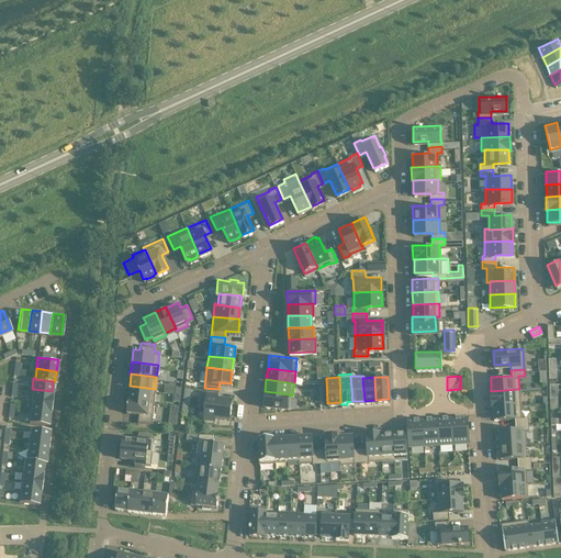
[(155,389),(130,386),(128,397),(127,398),(154,400),(155,389)]
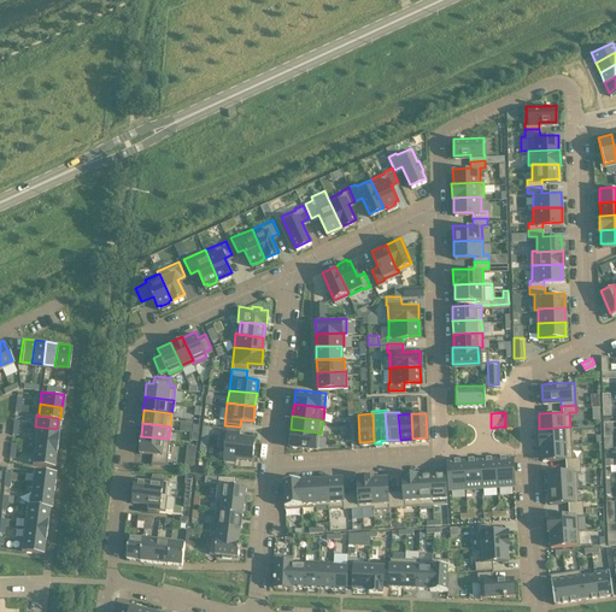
[(34,439),(56,441),(57,429),(35,427),(34,439)]
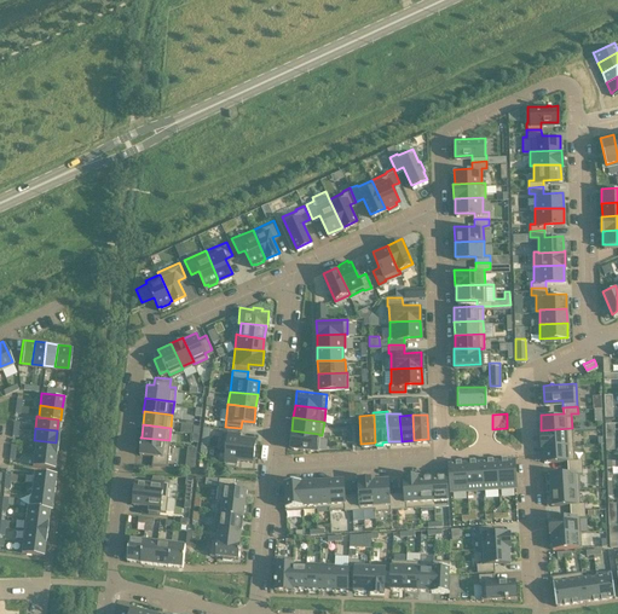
[(572,442),(572,428),(541,430),(541,429),(539,430),(541,445),(542,445),(542,444),(572,442)]
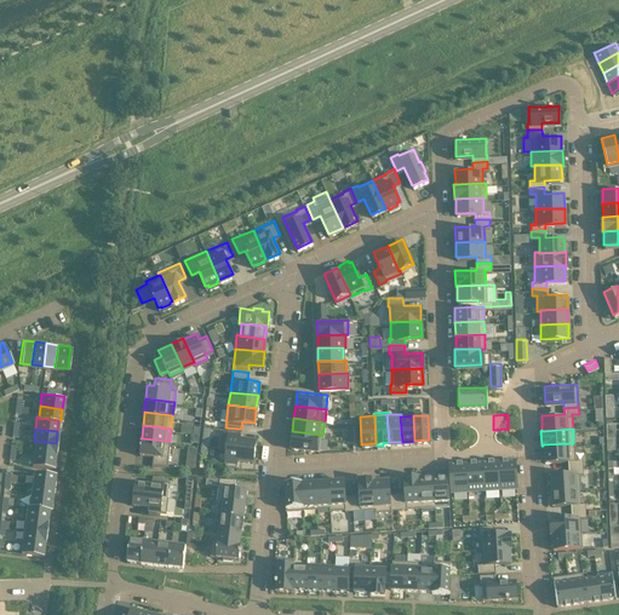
[(225,446),(253,449),(254,438),(239,436),(239,432),(222,430),(221,446),(225,446)]
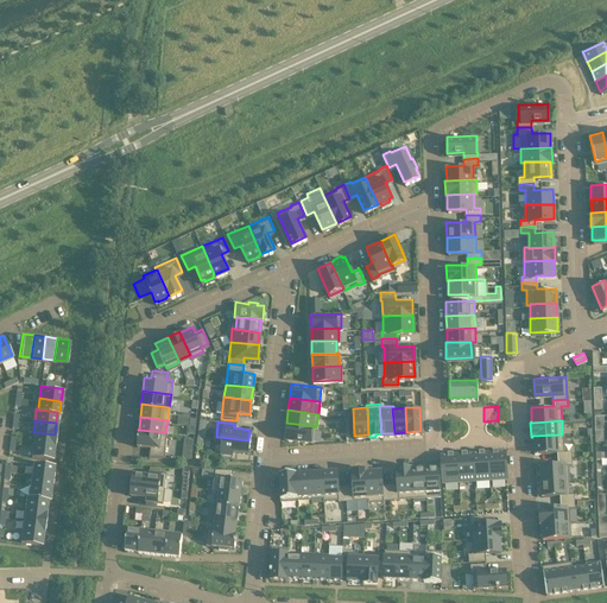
[(313,440),(314,427),(314,426),(286,423),(286,425),(284,424),(283,435),(285,435),(285,437),(313,440)]
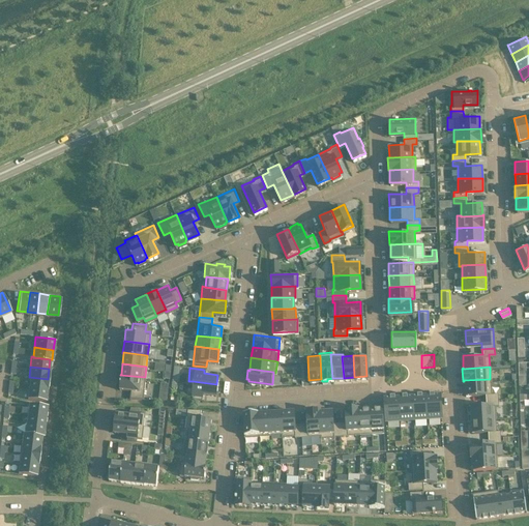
[(142,397),(145,377),(120,375),(121,374),(120,374),(118,386),(129,388),(128,397),(142,397)]
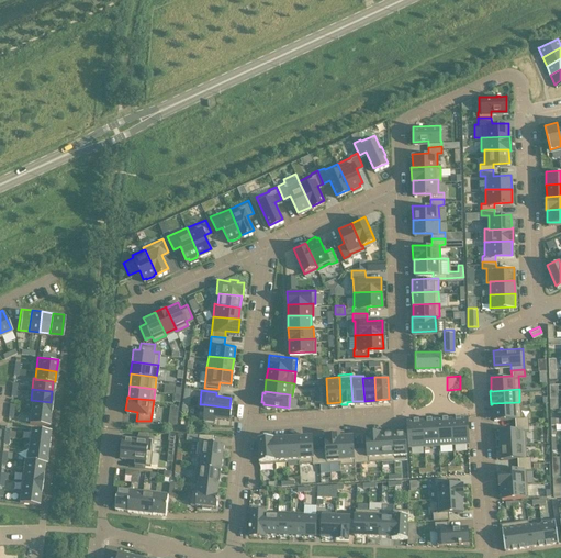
[(51,402),(31,400),(29,410),(49,413),(51,402)]
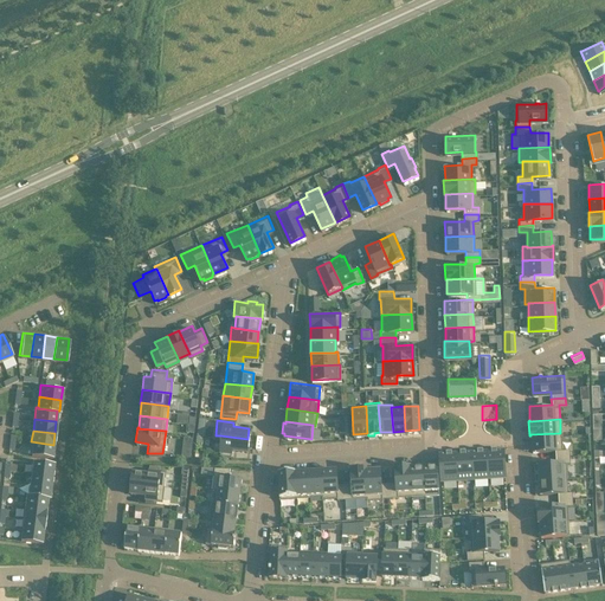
[(561,447),(560,433),(531,434),(531,435),(532,450),(554,448),(554,454),(568,453),(568,447),(561,447)]
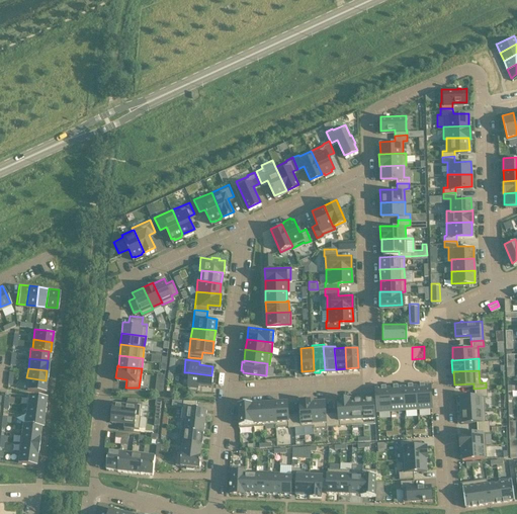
[(162,388),(164,371),(156,371),(154,387),(162,388)]
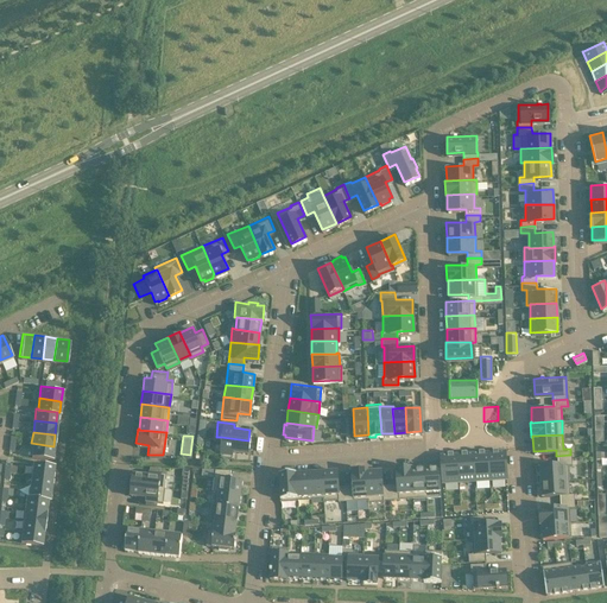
[(220,455),(231,456),(232,449),(247,451),(248,440),(221,437),(220,455)]
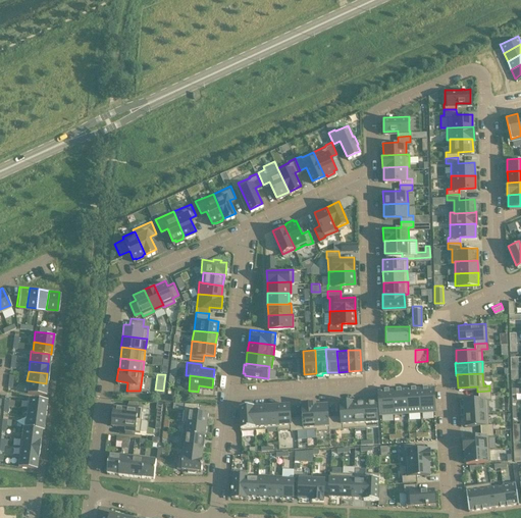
[(25,391),(45,393),(46,383),(27,380),(25,391)]
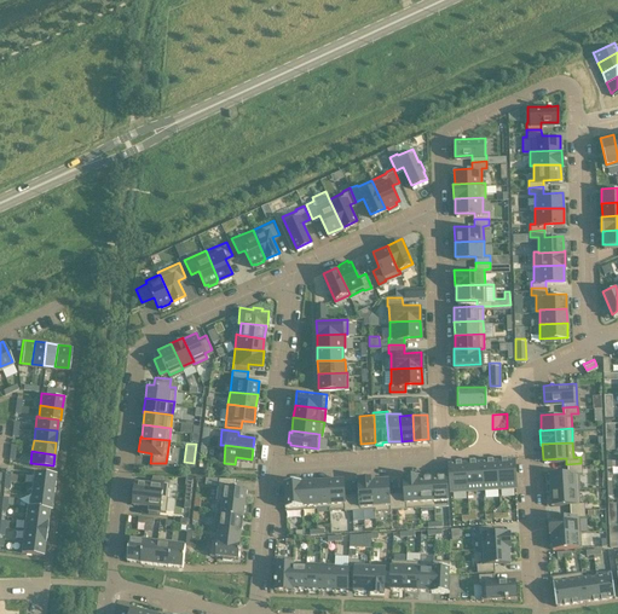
[(496,457),(498,486),(515,485),(513,456),(496,457)]
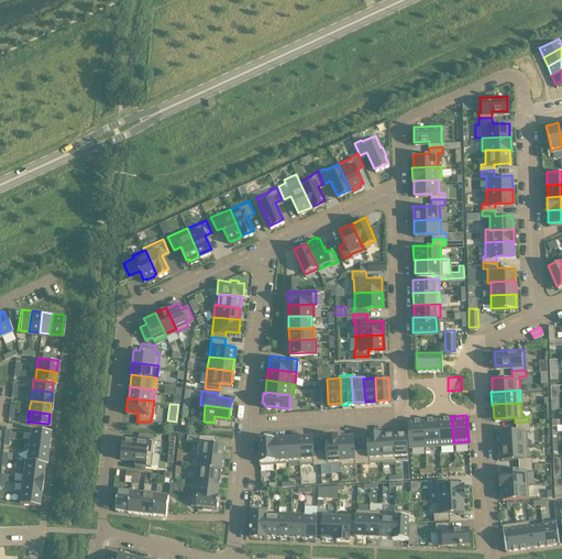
[(453,442),(451,416),(437,417),(439,444),(453,442)]
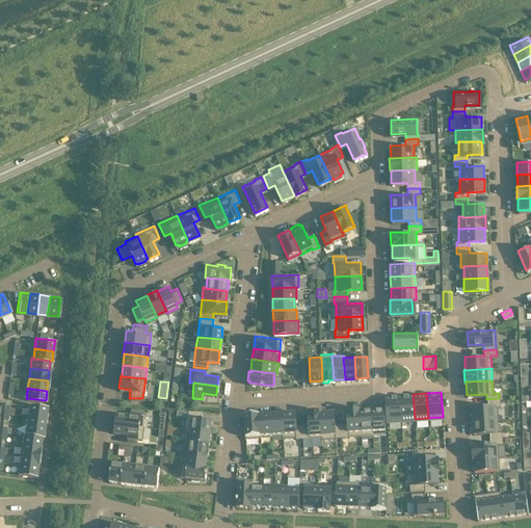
[(413,394),(399,395),(401,420),(415,419),(413,394)]
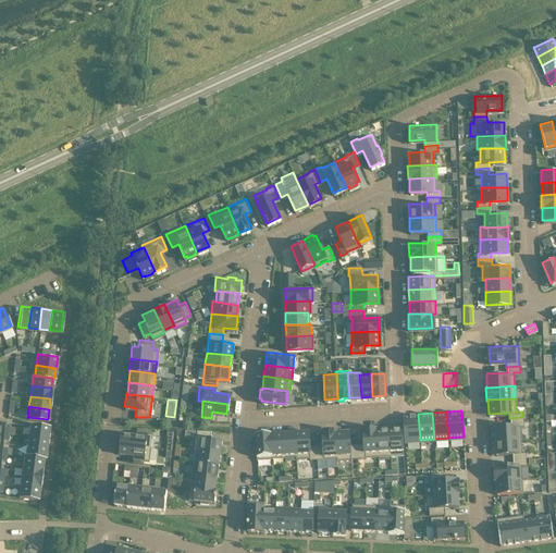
[(405,441),(420,440),(418,414),(403,415),(405,441)]
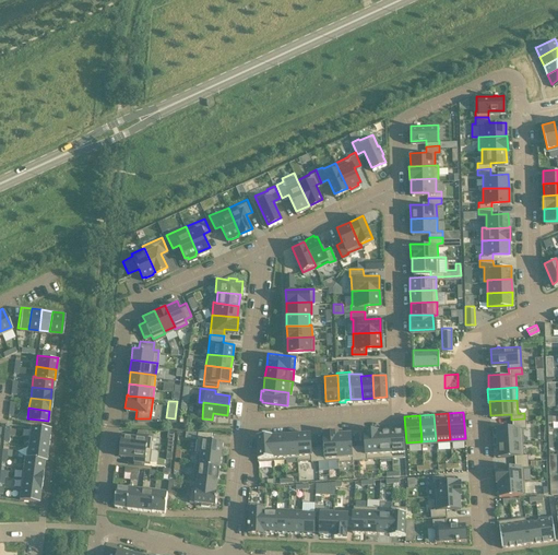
[(496,440),(522,439),(521,425),(525,425),(524,418),(511,420),(512,426),(495,427),(496,440)]
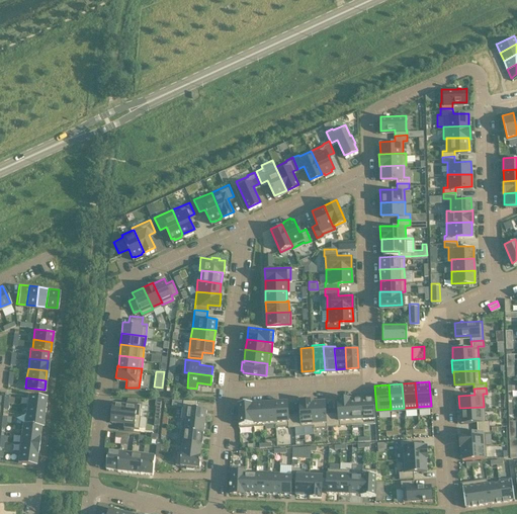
[(46,395),(26,393),(25,403),(45,405),(46,395)]
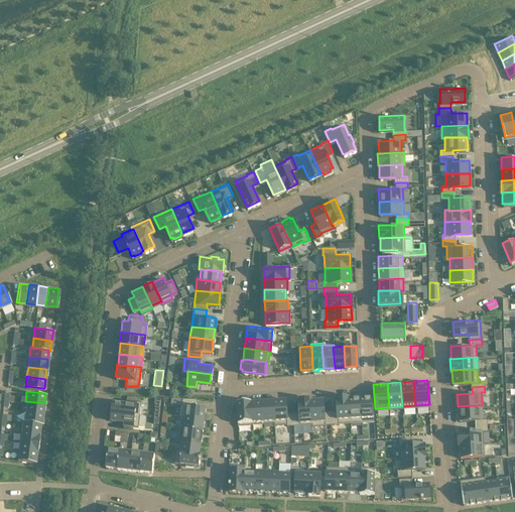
[(336,409),(330,409),(331,421),(349,420),(348,395),(348,394),(335,395),(336,409)]
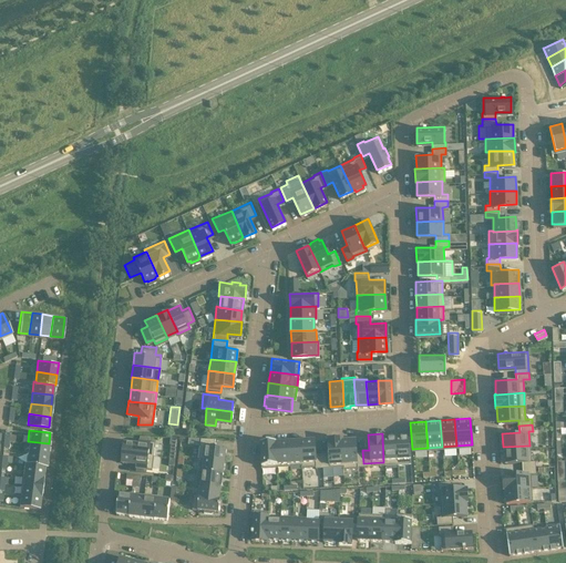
[(408,433),(394,434),(397,462),(410,461),(408,433)]
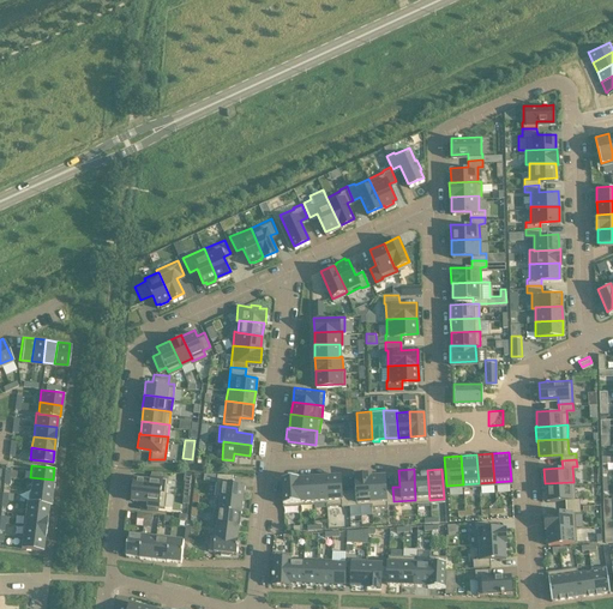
[(430,500),(427,470),(414,470),(415,500),(430,500)]
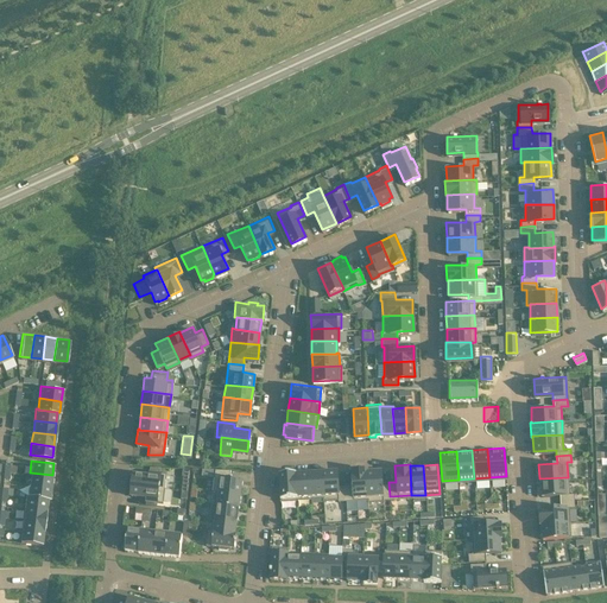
[(212,489),(214,489),(214,488),(240,492),(241,477),(228,476),(229,468),(214,467),(212,489)]
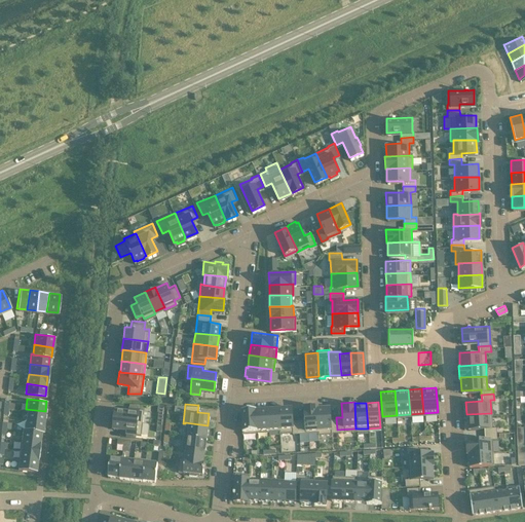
[(316,406),(316,404),(303,405),(304,418),(298,419),(298,432),(305,431),(317,430),(316,406)]
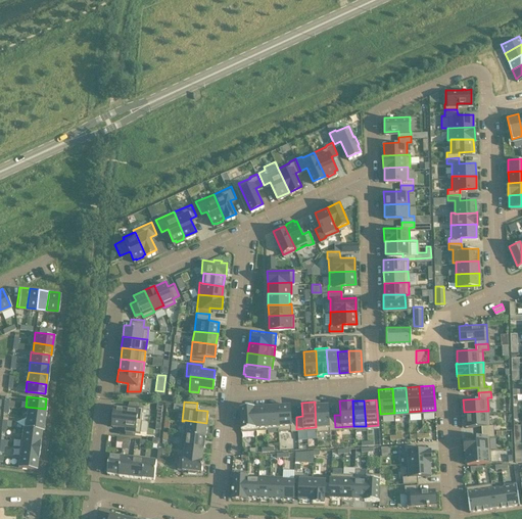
[(296,429),(296,417),(289,417),(288,403),(276,404),(277,426),(277,429),(290,428),(290,429),(296,429)]
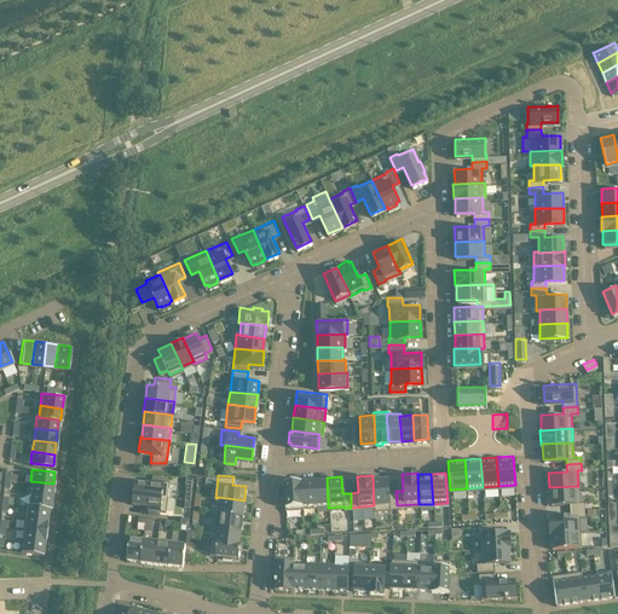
[(390,507),(397,505),(396,491),(388,492),(387,476),(373,478),(374,505),(374,509),(390,508),(390,507)]
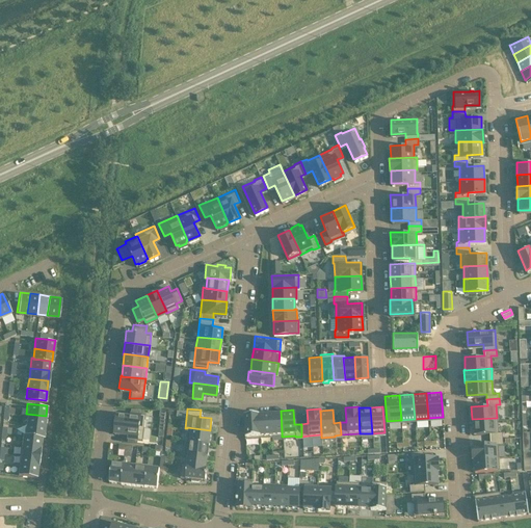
[(115,413),(114,422),(143,425),(144,413),(130,411),(129,414),(115,413)]
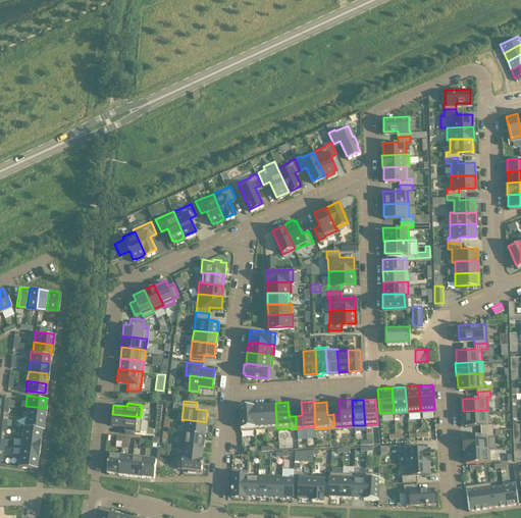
[(254,427),(252,403),(238,404),(239,405),(240,425),(240,426),(241,427),(240,427),(240,428),(254,427)]
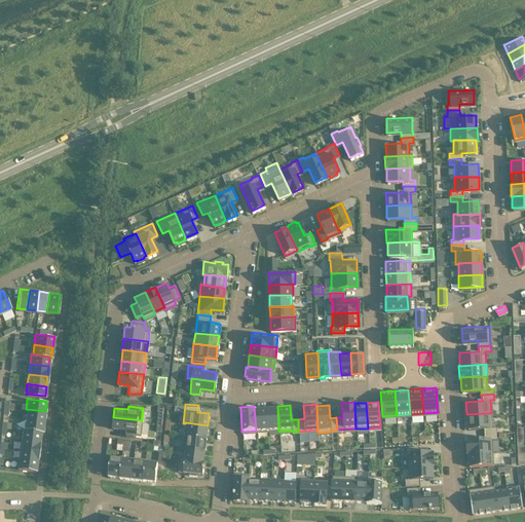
[(256,431),(267,430),(266,406),(255,407),(255,406),(254,406),(256,431)]
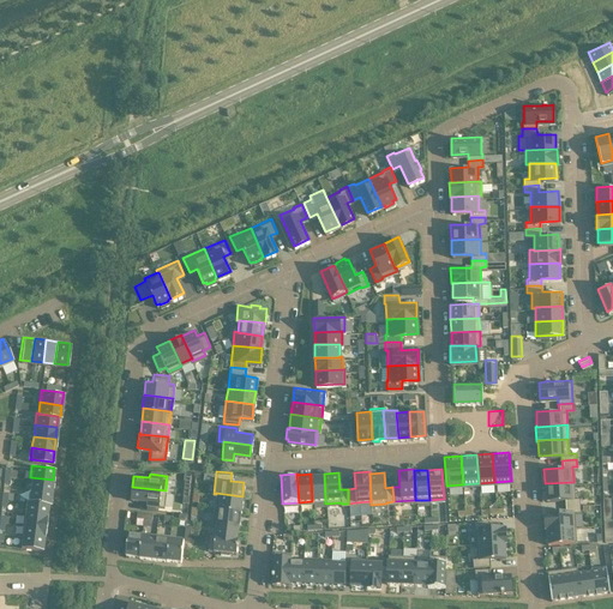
[(325,500),(324,474),(311,474),(312,501),(325,500)]
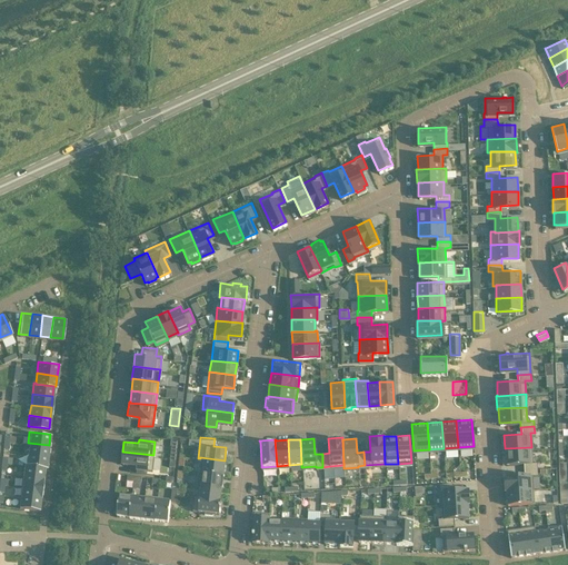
[(27,453),(47,456),(49,445),(28,443),(27,453)]
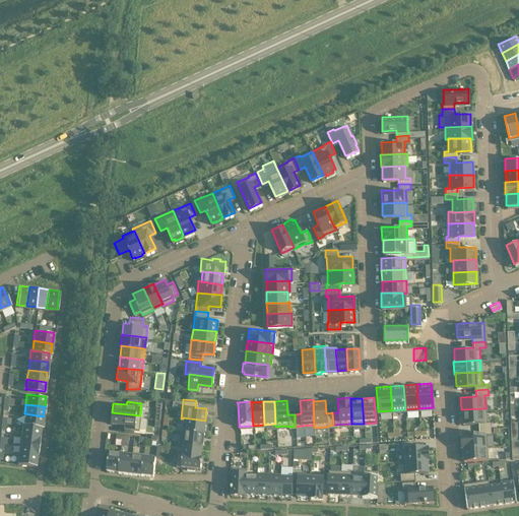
[(477,422),(478,427),(491,426),(490,421),(487,421),(485,408),(461,409),(462,423),(477,422)]
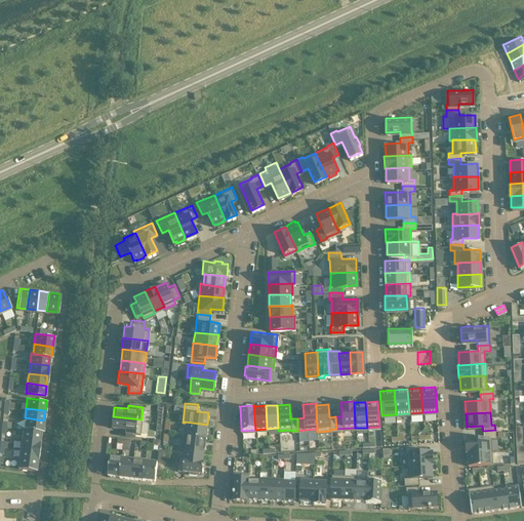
[(142,419),(113,416),(112,426),(125,427),(125,430),(139,432),(142,419)]
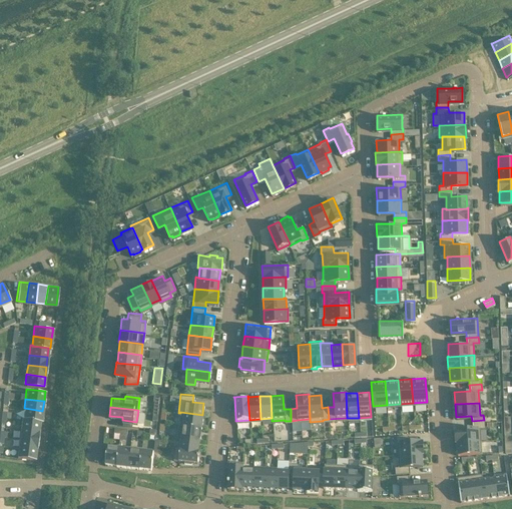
[(42,411),(24,408),(23,417),(23,418),(39,420),(41,421),(42,411)]
